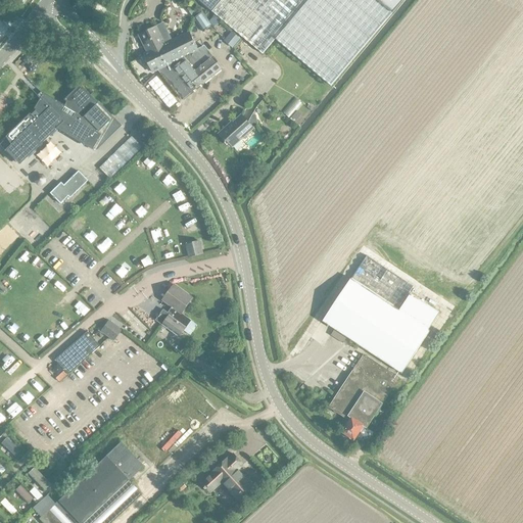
[(198,0),(211,11),(242,37),(262,53),(275,38),(325,81),(386,8),(377,0),(198,0)]
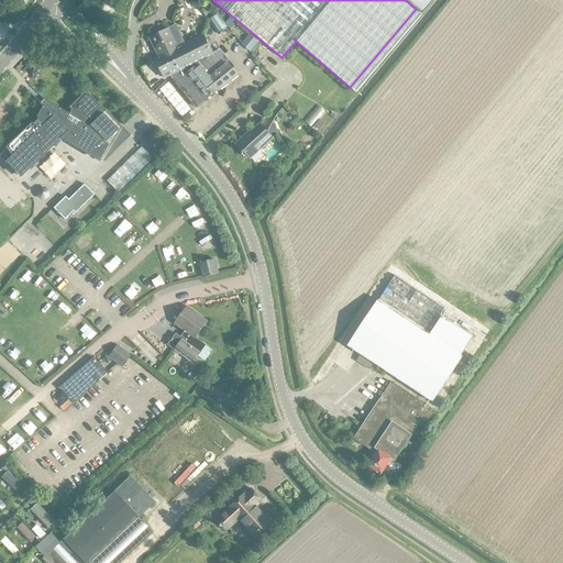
[(406,0),(416,9),(418,10),(426,0),(406,0)]
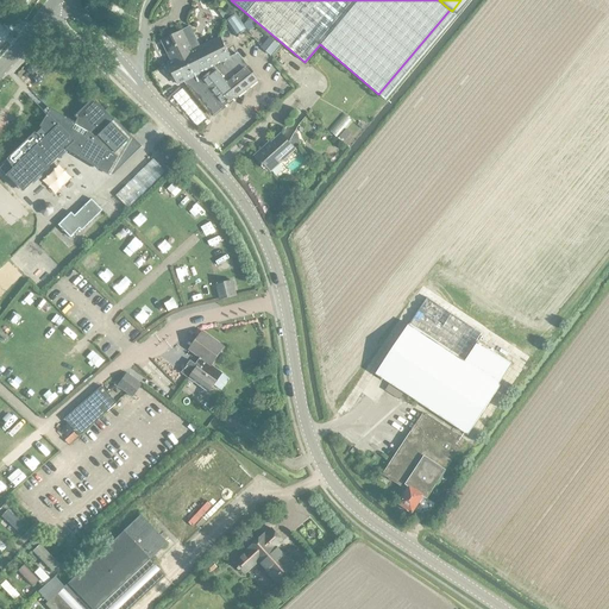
[(121,7),(114,1),(107,11),(115,17),(121,7)]
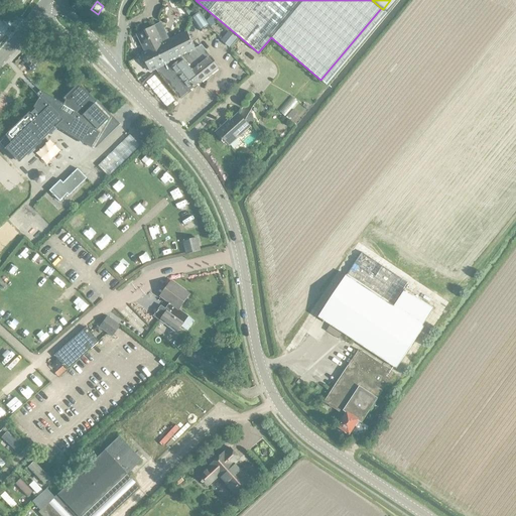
[(201,31),(209,25),(200,12),(190,17),(201,31)]
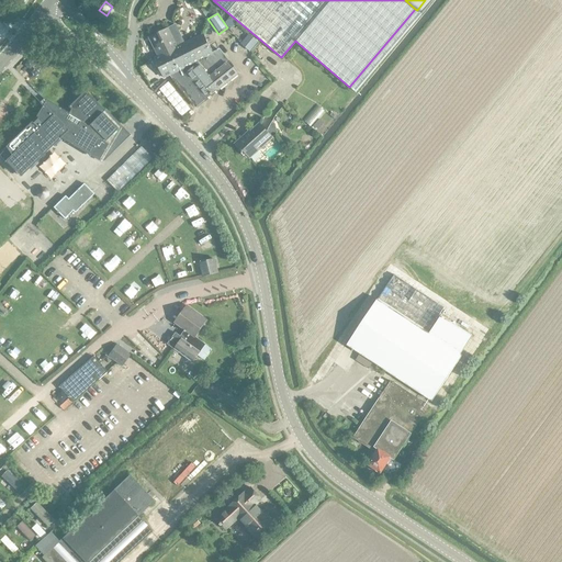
[(169,27),(149,37),(158,55),(179,45),(183,43),(182,40),(175,25),(169,27)]
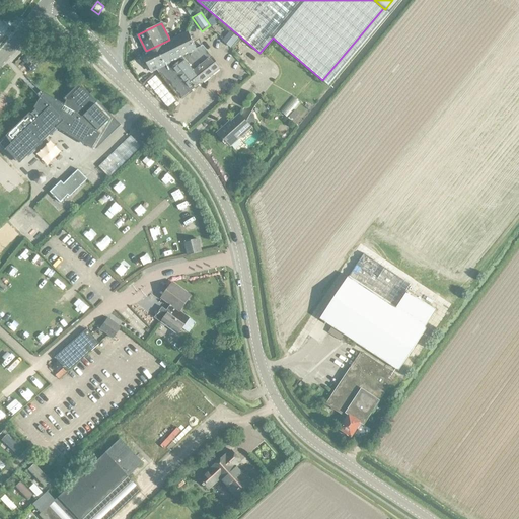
[(146,52),(143,54),(147,63),(146,65),(149,70),(151,70),(151,72),(156,69),(180,98),(190,91),(220,67),(203,46),(196,49),(194,45),(199,43),(194,32),(189,34),(188,31),(170,41),(169,40),(165,42),(146,51),(146,52)]
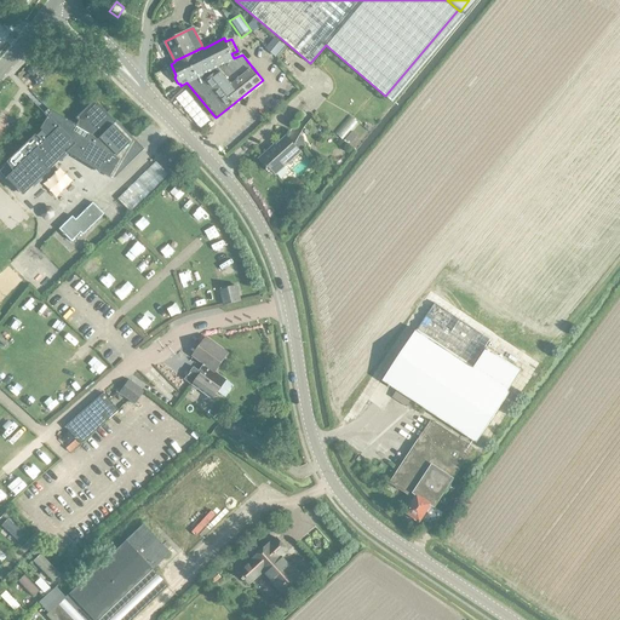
[(283,46),(274,39),(269,45),(273,47),(269,52),(275,57),(283,46)]
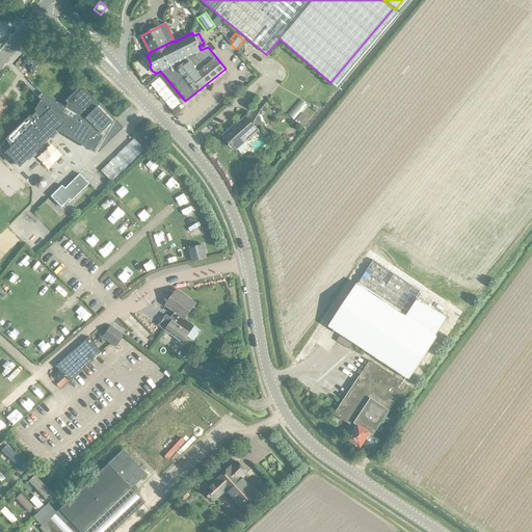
[(65,107),(43,95),(42,94),(36,97),(40,101),(33,110),(35,112),(30,116),(29,115),(4,139),(5,140),(0,145),(0,148),(17,165),(56,128),(98,153),(123,128),(99,103),(98,104),(80,85),(64,101),(69,106),(67,109),(64,108),(65,107)]
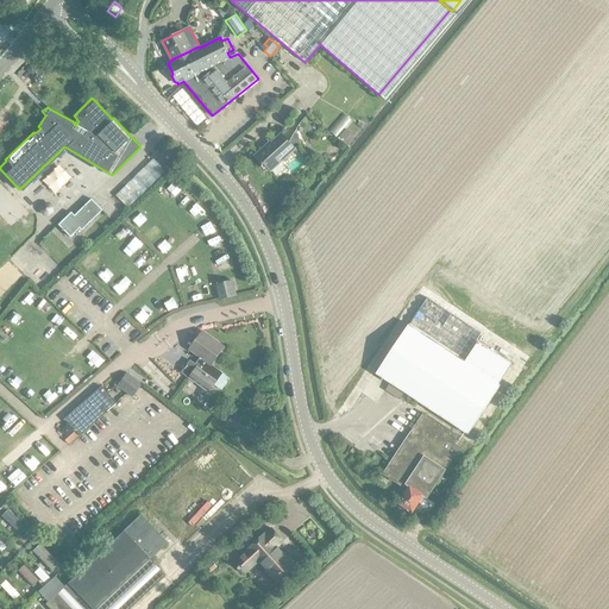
[(264,148),(255,156),(262,165),(264,163),(270,170),(281,162),(284,161),(287,158),(288,155),(295,149),(300,144),(297,133),(295,131),(290,143),(282,133),(265,149),(264,148)]
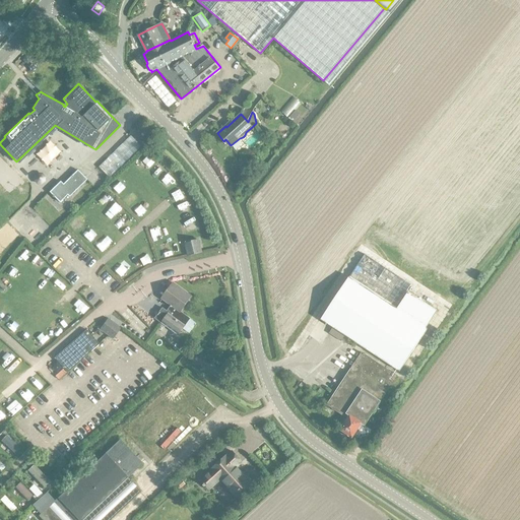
[(109,177),(141,145),(130,135),(99,167),(109,177)]
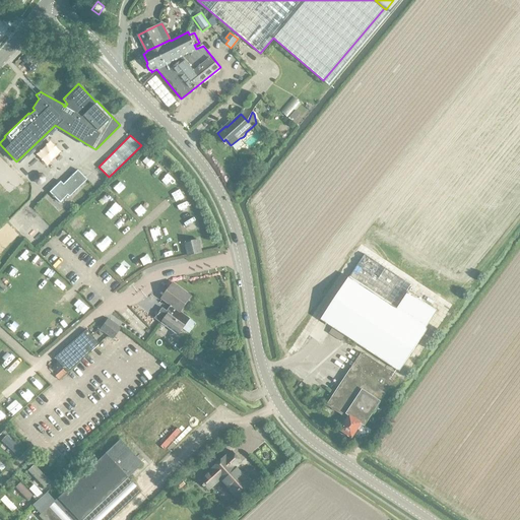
[(69,197),(86,180),(77,170),(65,181),(67,183),(64,186),(60,181),(49,192),(52,195),(52,196),(53,198),(54,197),(59,202),(67,195),(69,197)]
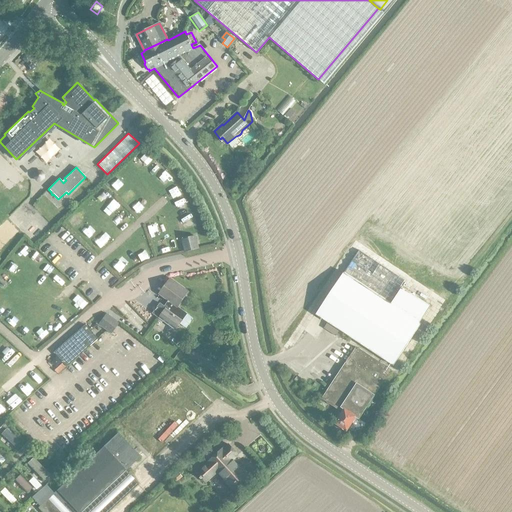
[(40,181),(43,178),(43,174),(41,171),(37,171),(34,173),(33,177),(36,180),(40,181)]
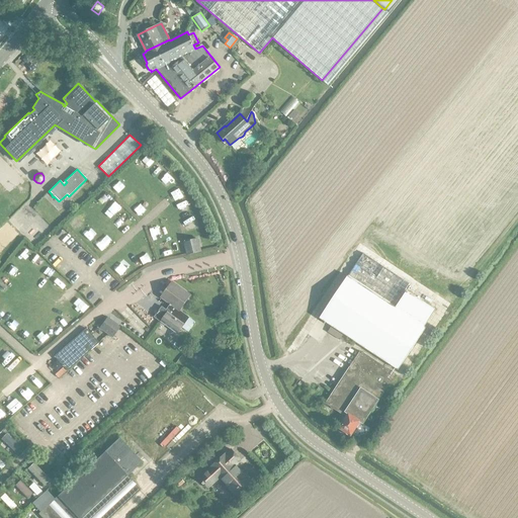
[(188,255),(199,252),(196,238),(184,241),(188,255)]
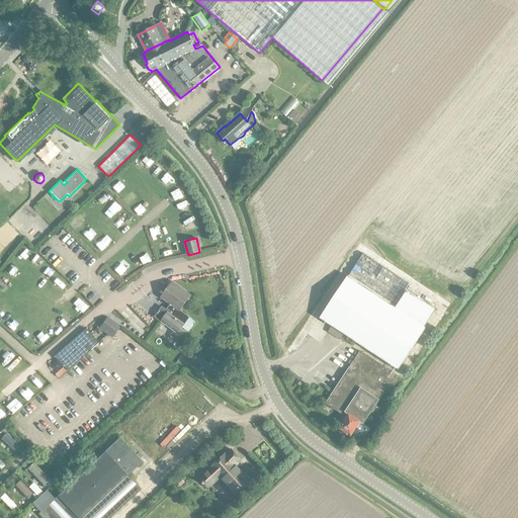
[(347,275),(319,318),(397,368),(424,326),(394,306),(409,283),(363,253),(348,276),(347,275)]
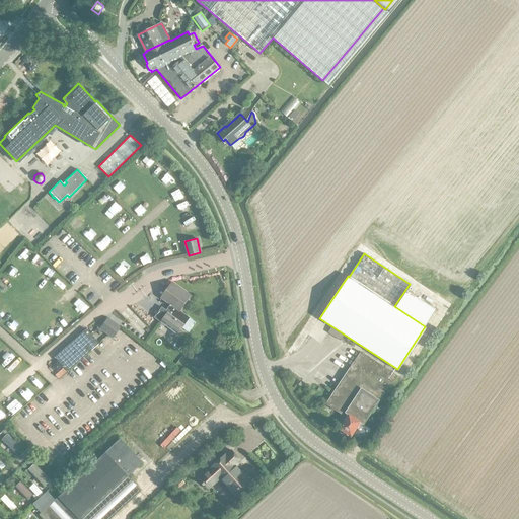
[(177,334),(190,317),(179,310),(192,295),(172,282),(161,298),(170,304),(166,310),(162,307),(155,317),(177,334)]
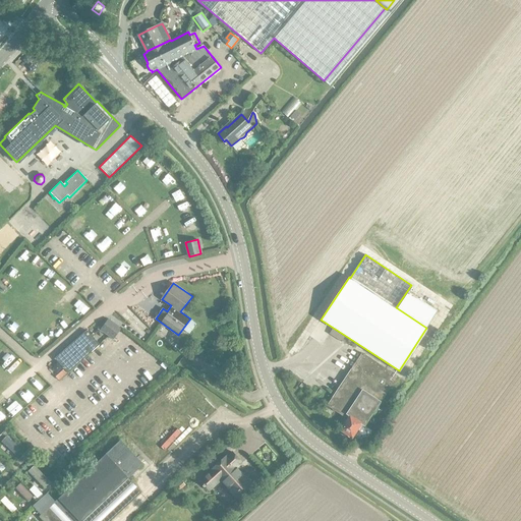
[(108,319),(100,330),(112,339),(120,329),(108,319)]
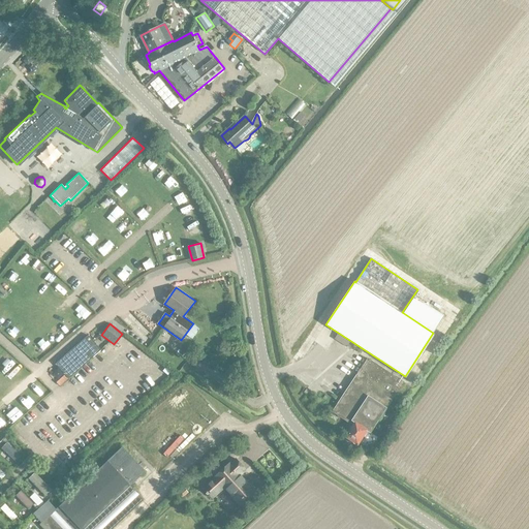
[(88,335),(55,364),(68,378),(100,349),(88,335)]
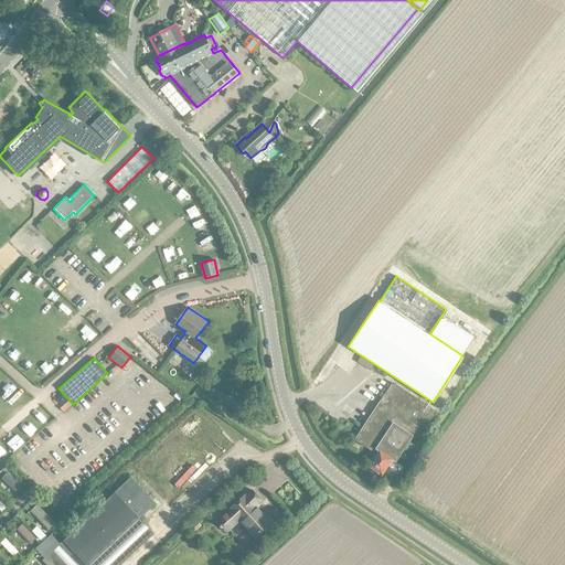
[(393,383),(355,439),(374,452),(373,455),(376,457),(370,467),(375,470),(376,472),(379,473),(381,473),(382,475),(393,459),(395,461),(432,408),(393,383)]
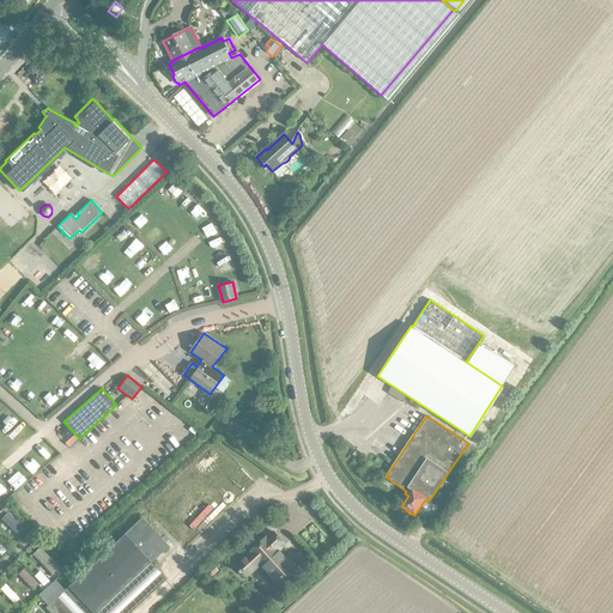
[(24,529),(6,513),(0,520),(18,535),(24,529)]
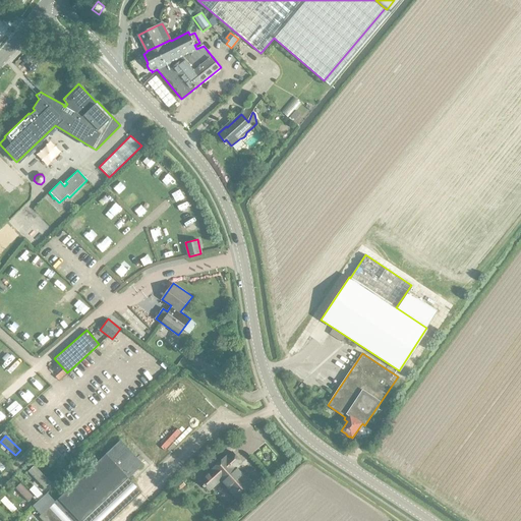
[(226,456),(217,464),(213,460),(208,464),(212,469),(213,470),(200,481),(204,484),(203,485),(205,487),(206,486),(209,490),(221,479),(238,498),(252,484),(236,467),(242,462),(233,452),(227,457),(226,456)]
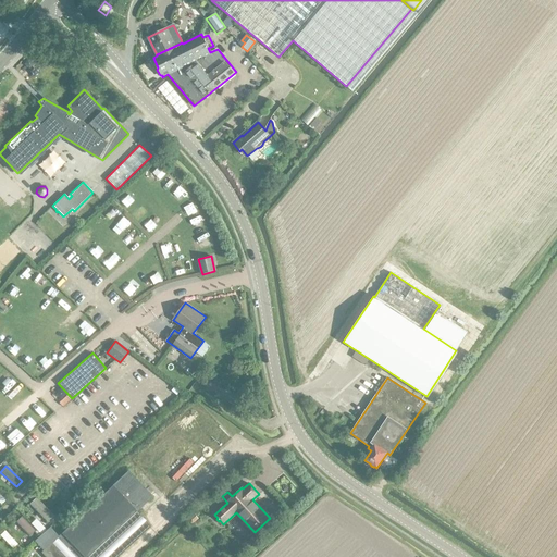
[(53,516),(36,497),(29,503),(47,522),(53,516)]
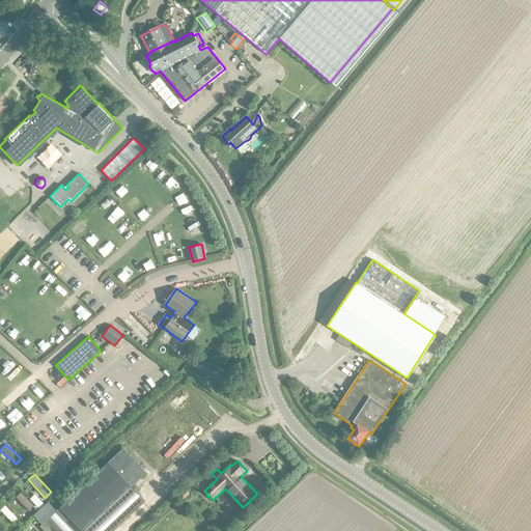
[(33,505),(21,492),(15,497),(27,511),(33,505)]
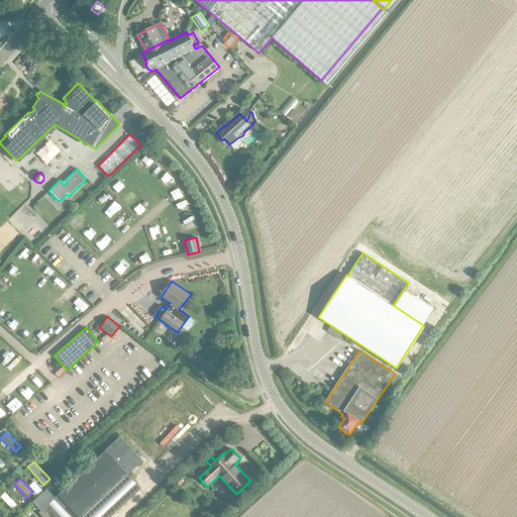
[(16,504),(3,492),(0,495),(0,497),(11,509),(16,504)]
